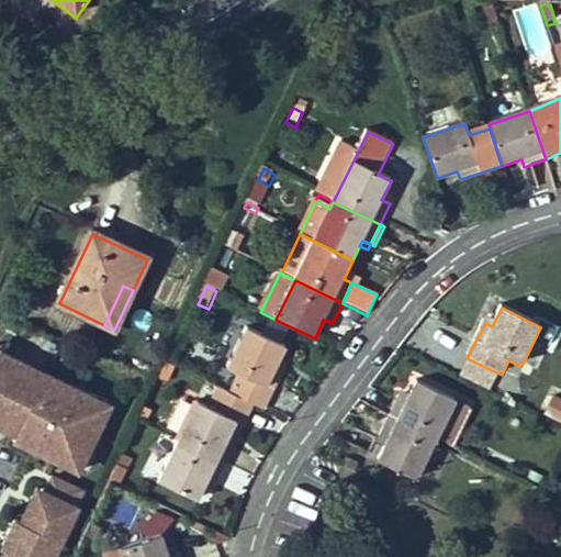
[(227,369),(239,375),(231,396),(254,407),(265,412),(283,371),(277,368),(285,348),(247,330),(227,369)]
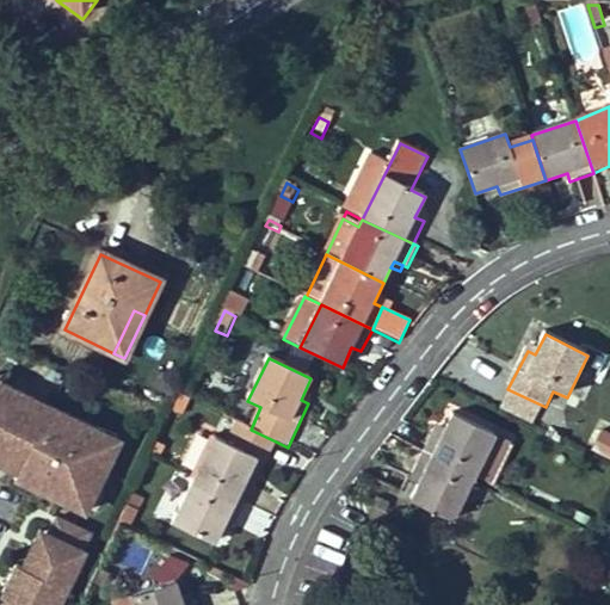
[(0,467),(4,469),(20,433),(35,440),(17,475),(14,482),(60,505),(65,497),(88,508),(116,451),(92,440),(96,432),(49,409),(45,418),(31,411),(35,403),(1,387),(0,388),(0,467)]
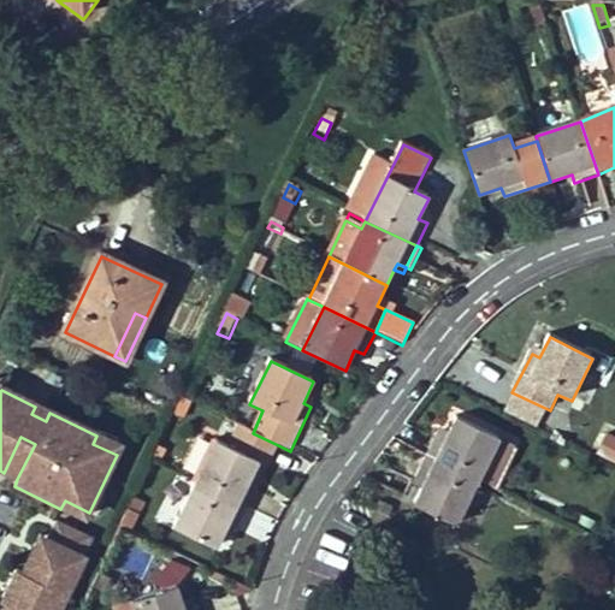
[(184,421),(193,404),(184,400),(176,418),(184,421)]
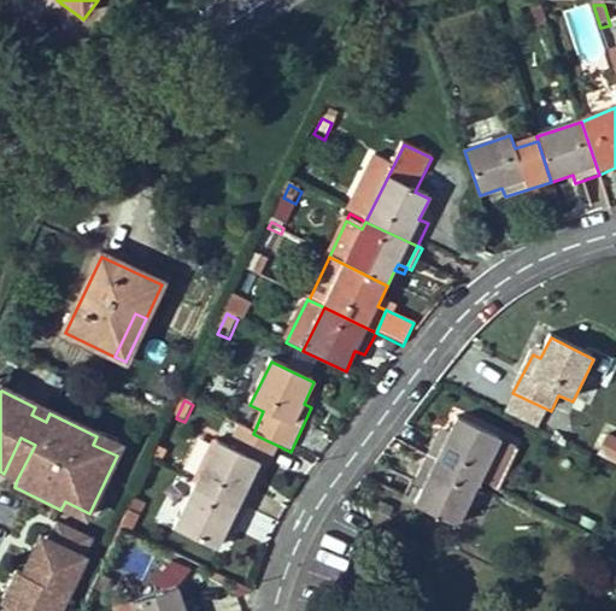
[(50,413),(35,407),(31,415),(46,422),(50,413)]
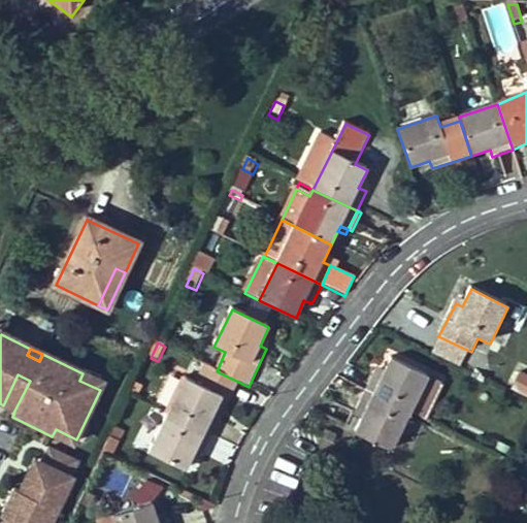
[(412,411),(428,380),(428,378),(392,360),(383,378),(375,373),(367,392),(409,414),(412,411)]
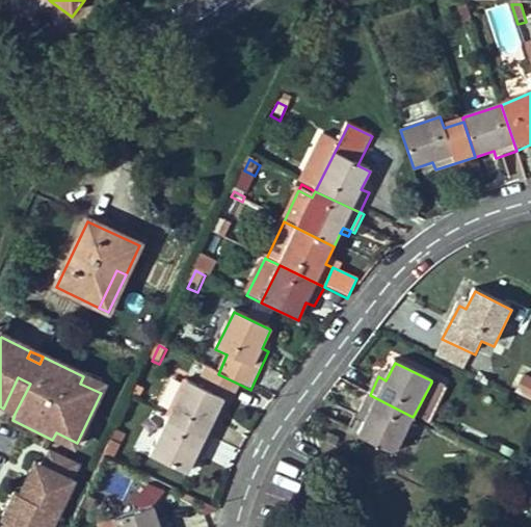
[(223,399),(231,403),(240,385),(218,374),(208,369),(198,388),(223,399)]
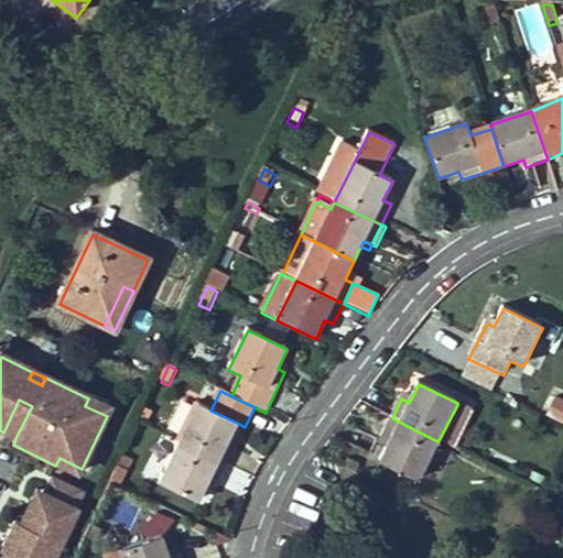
[(107,416),(110,409),(88,398),(85,406),(107,416)]
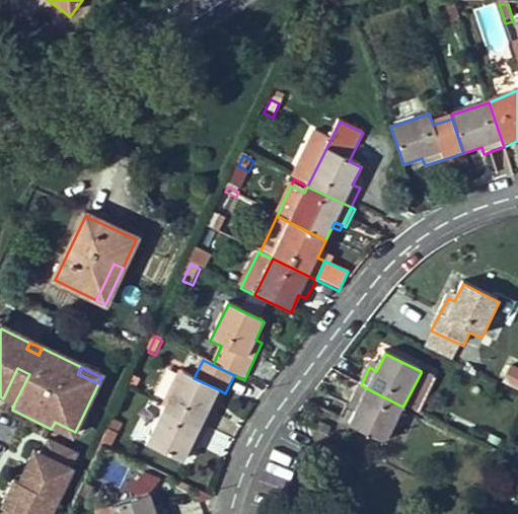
[(17,368),(3,398),(14,404),(29,374),(17,368)]
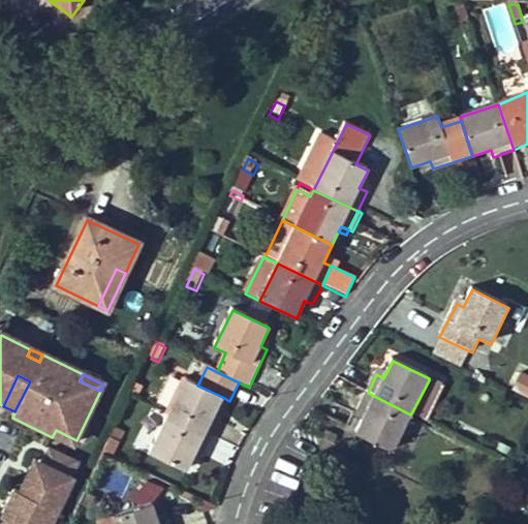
[(525,396),(527,390),(527,384),(515,378),(510,389),(525,396)]
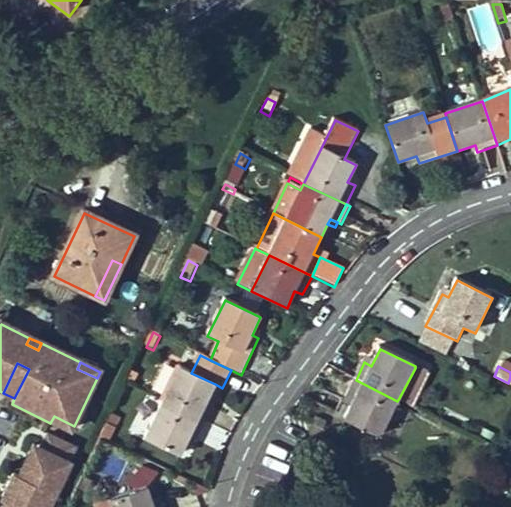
[(191,373),(180,368),(163,404),(205,425),(214,405),(207,402),(215,384),(191,373)]
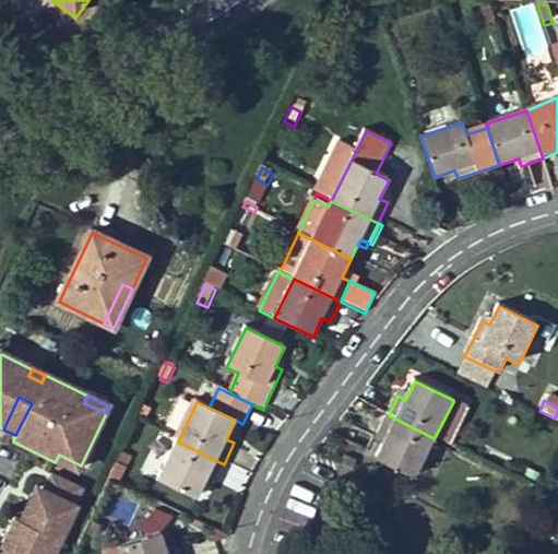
[(466,408),(453,402),(436,435),(449,441),(466,408)]
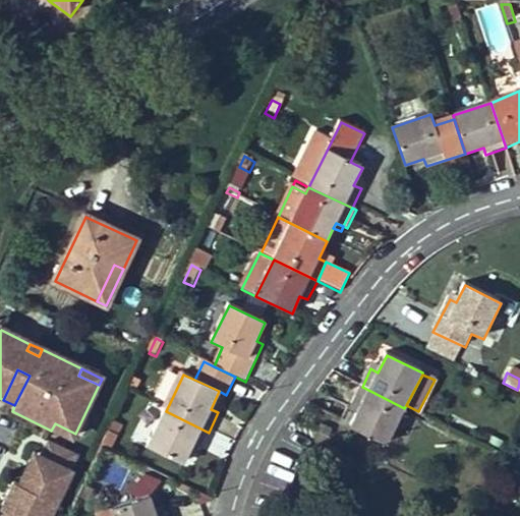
[(404,408),(362,387),(352,407),(359,411),(351,428),(387,446),(404,408)]
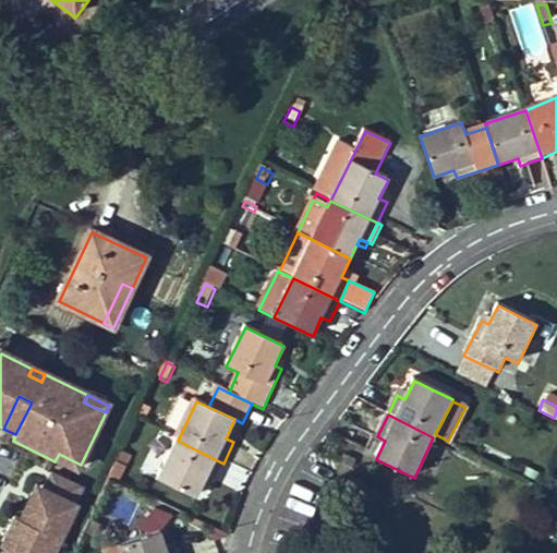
[(242,423),(234,419),(226,439),(233,442),(242,423)]
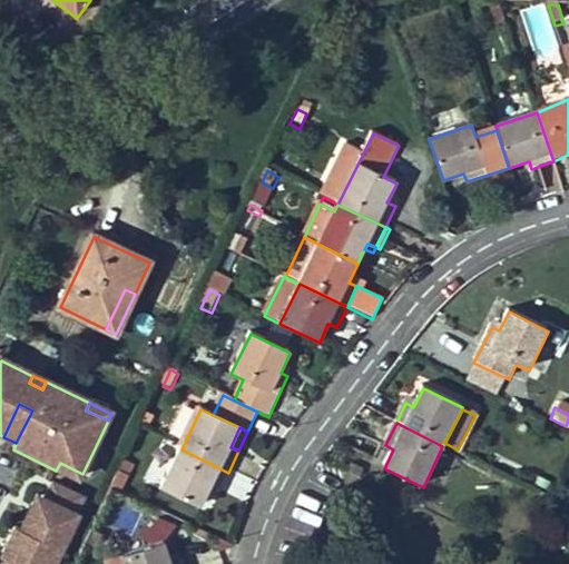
[(228,473),(182,449),(160,488),(200,508),(209,490),(218,493),(228,473)]
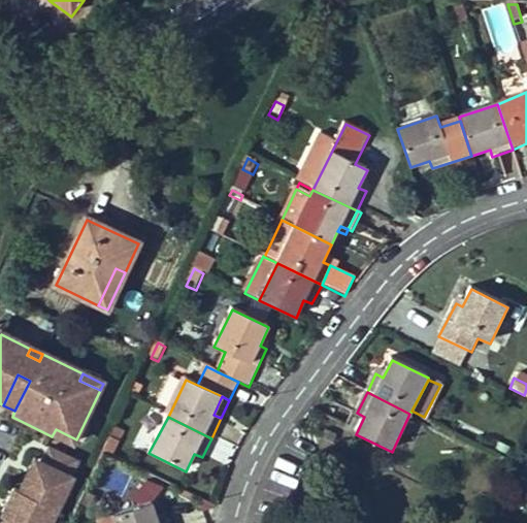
[(52,436),(73,446),(76,439),(56,429),(52,436)]
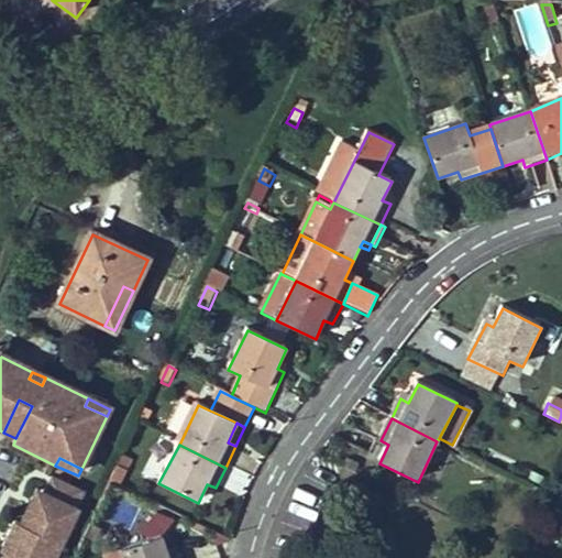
[(110,485),(118,489),(127,473),(118,469),(110,485)]
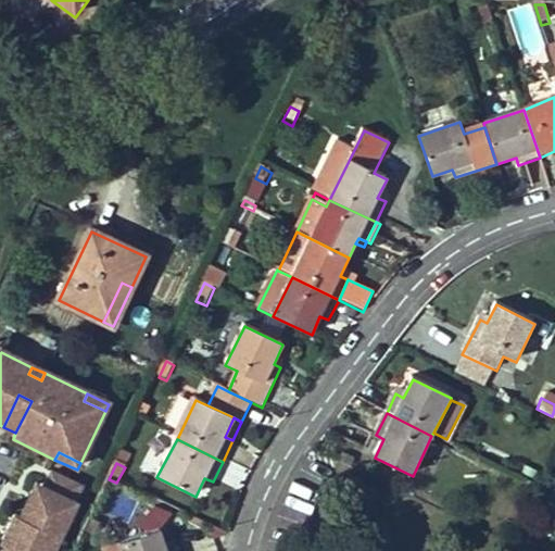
[(52,550),(58,540),(60,541),(77,505),(75,504),(82,489),(52,476),(46,490),(43,489),(35,506),(28,503),(21,520),(15,517),(0,548),(3,550),(52,550)]
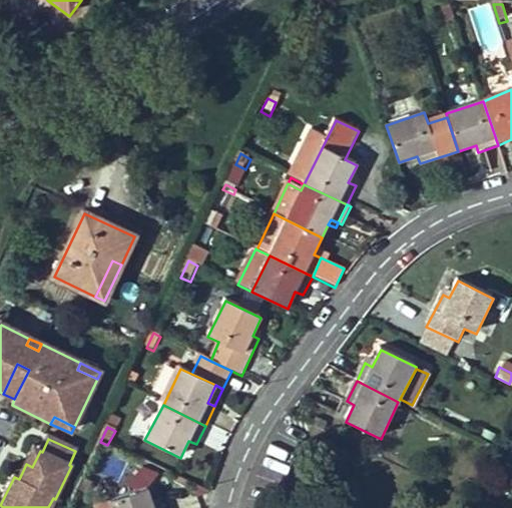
[(34,448),(26,464),(32,467),(40,451),(34,448)]
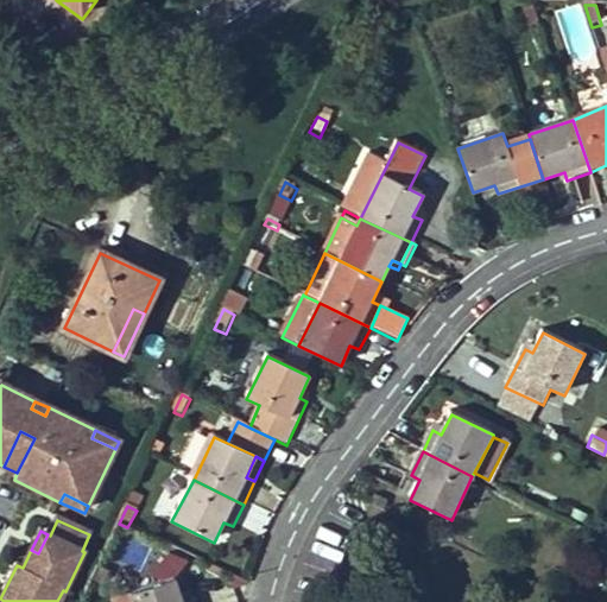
[(120,566),(144,566),(144,550),(120,550),(120,566)]
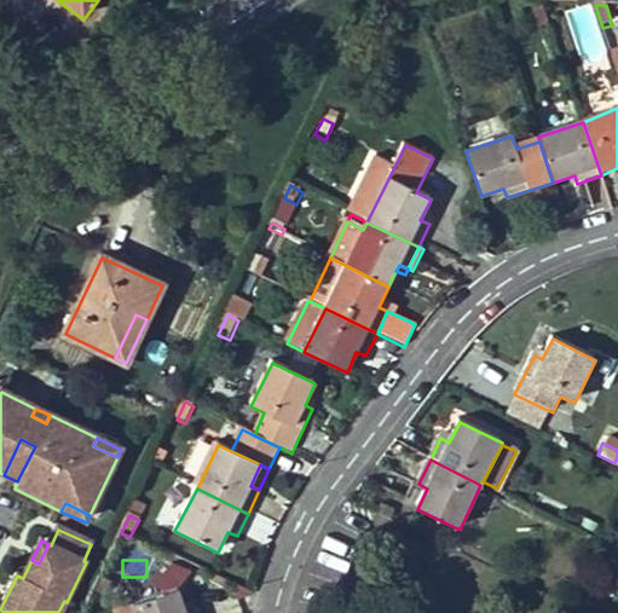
[(178,590),(133,607),(134,612),(195,612),(194,609),(185,612),(178,590)]
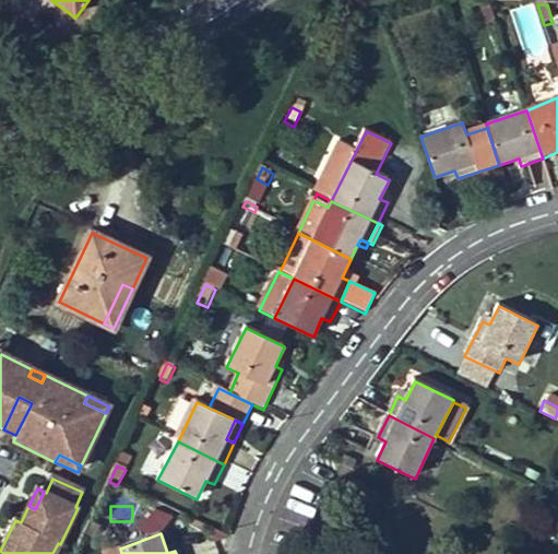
[(530,553),(536,539),(529,535),(523,549),(530,553)]
